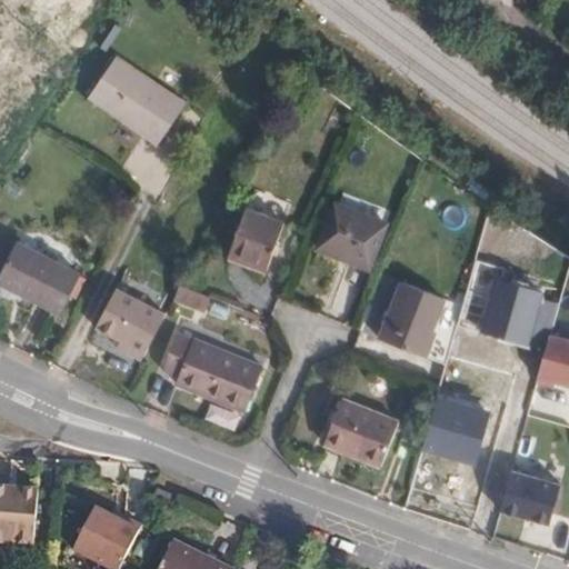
[(90,96),(159,142),(185,106),(186,102),(118,57),(90,96)]
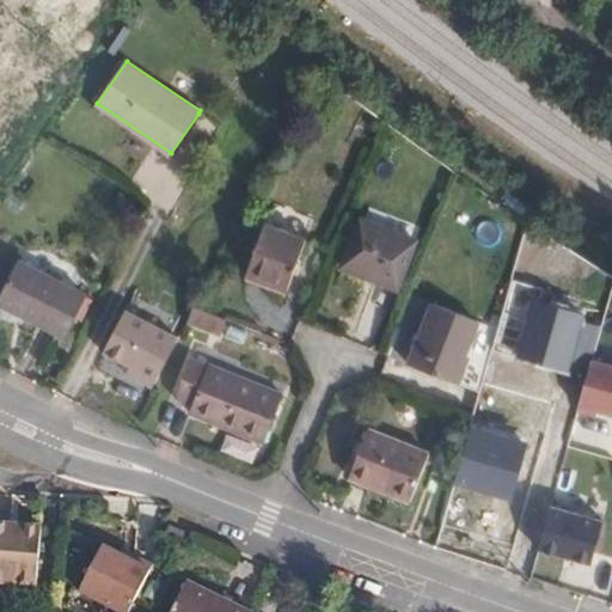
[(199,114),(171,153),(188,164),(215,126),(199,114)]
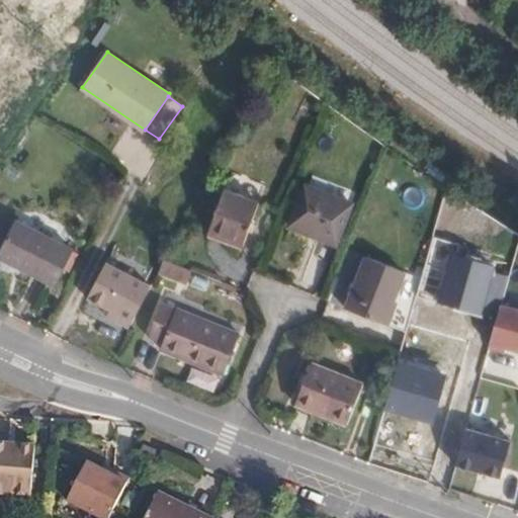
[(304,188),(288,227),(335,246),(351,207),(304,188)]
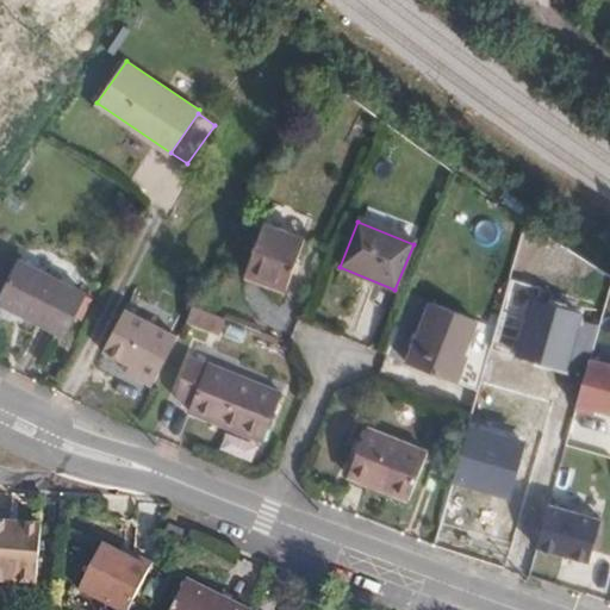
[(262,224),(242,273),(284,288),(304,242),(262,224)]
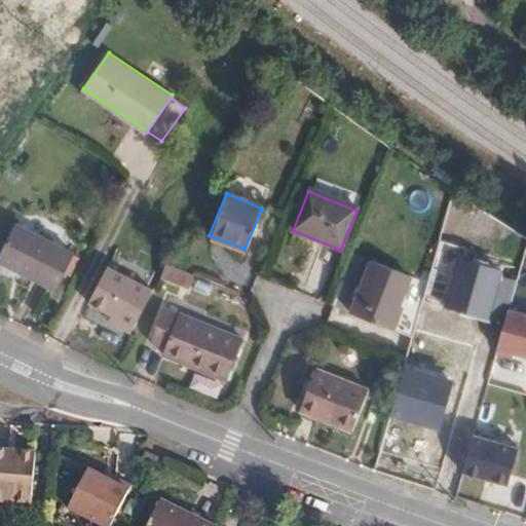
[(15,222),(0,251),(0,260),(54,288),(74,253),(15,222)]
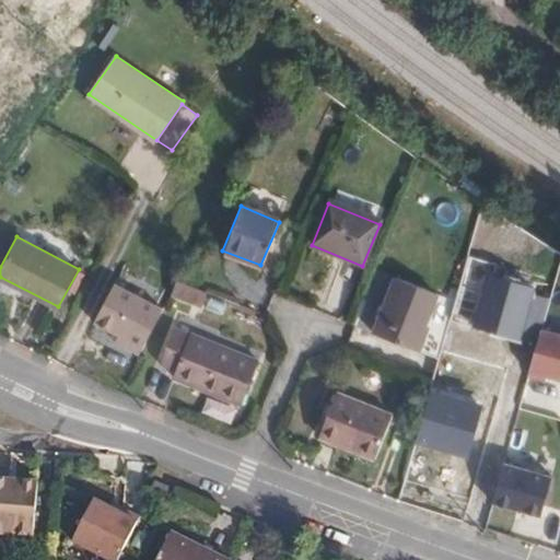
[(176,280),(167,295),(200,310),(208,293),(176,280)]
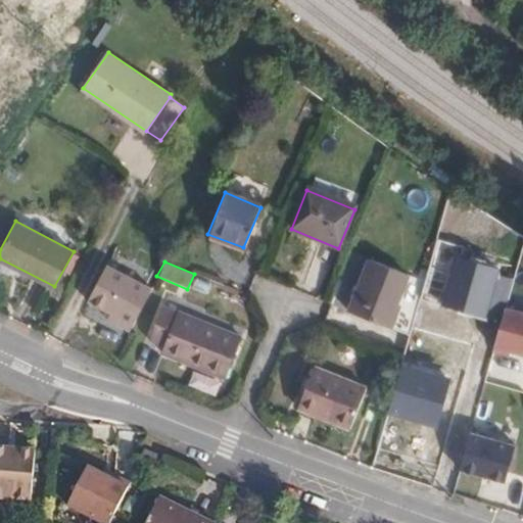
[(368,262),(348,313),(387,329),(395,306),(392,305),(403,276),(368,262)]
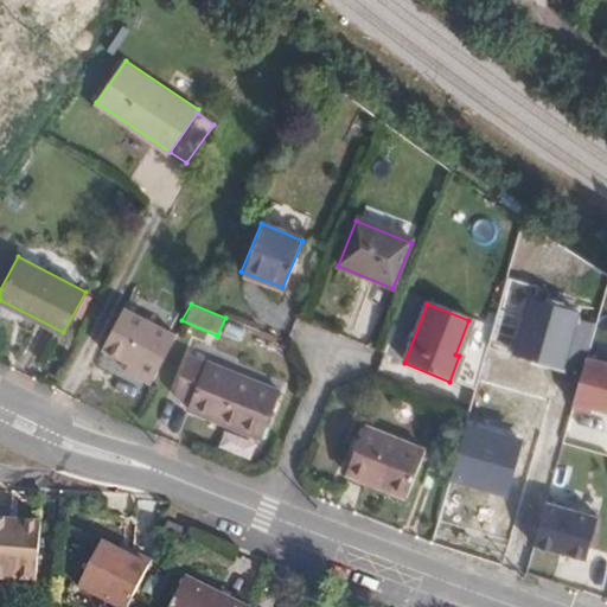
[(590,403),(606,408),(606,358),(586,353),(572,404),(589,409),(590,403)]
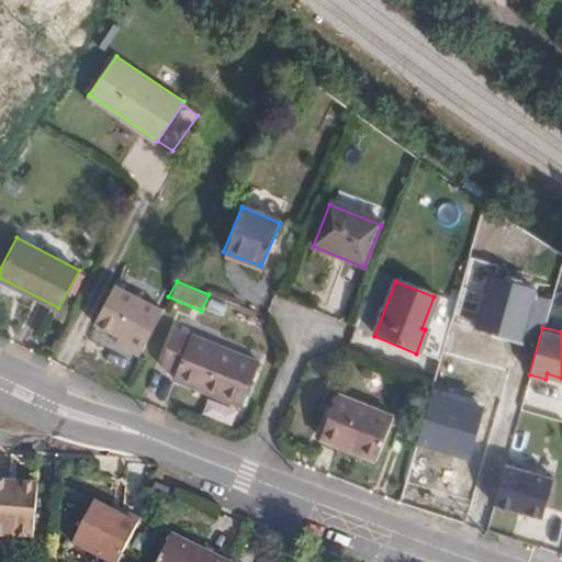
[(172,329),(159,361),(175,368),(170,380),(238,408),(256,364),(172,329)]
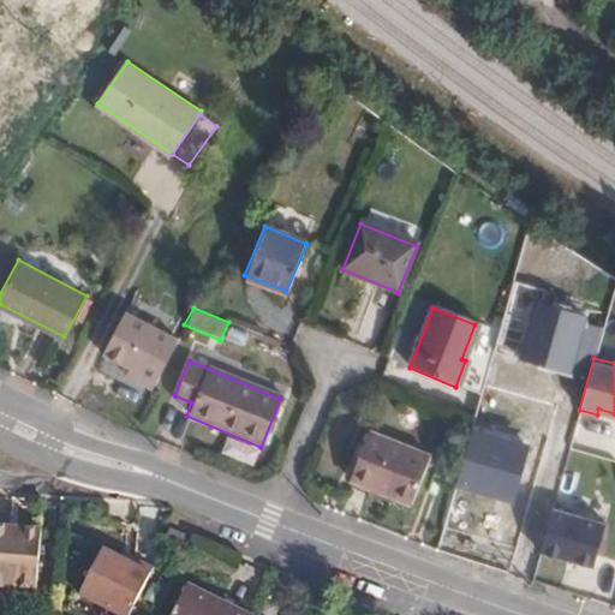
[(365,434),(346,479),(407,505),(427,459),(365,434)]
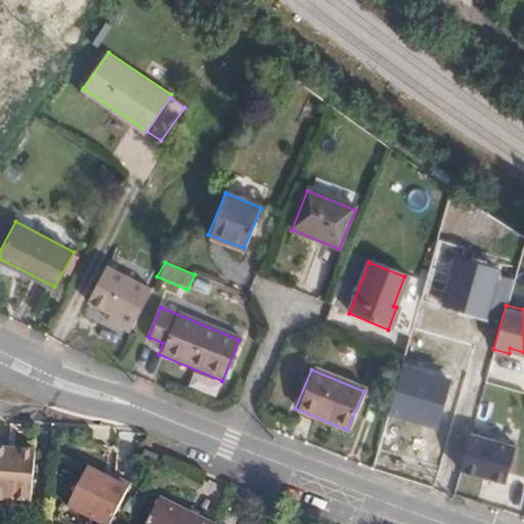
[(460,467),(504,479),(514,444),(470,432),(460,467)]
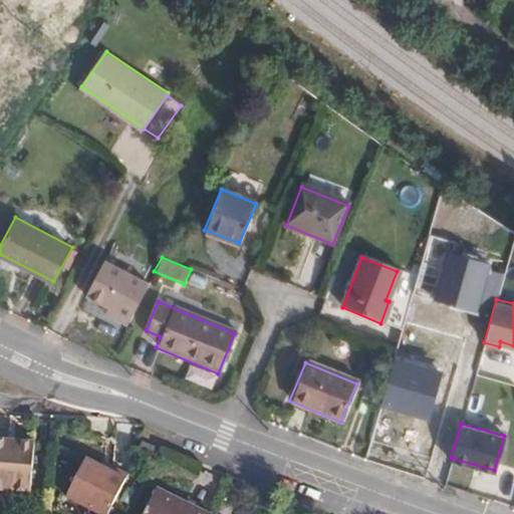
[(35,439),(0,436),(0,490),(31,493),(35,439)]
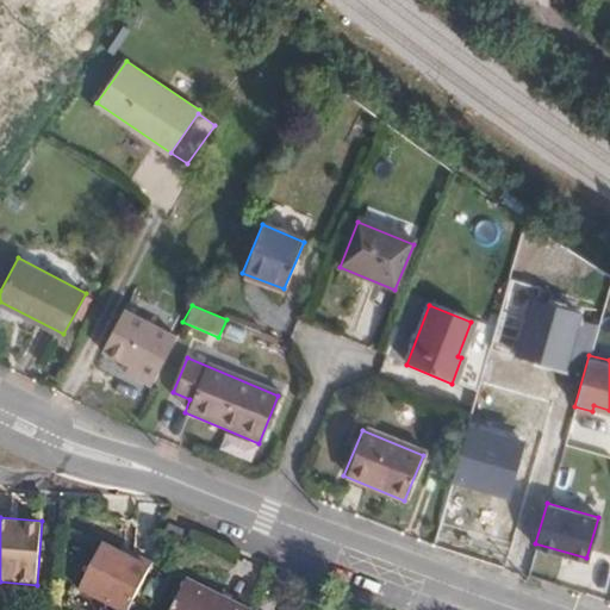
[(156,517),(151,528),(166,534),(170,523),(156,517)]
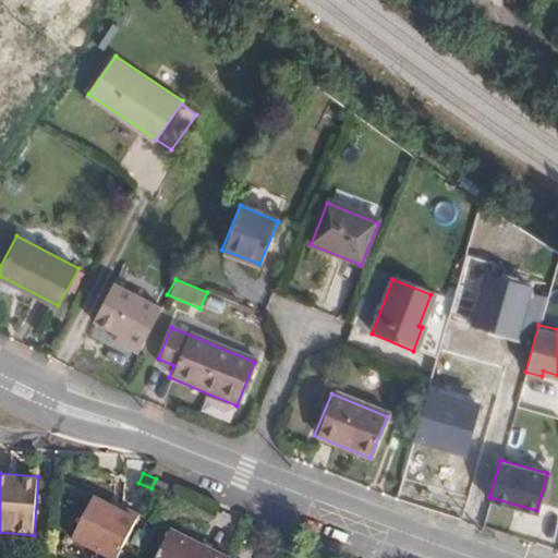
[(95,495),(71,541),(104,557),(119,557),(142,513),(122,504),(120,508),(95,495)]
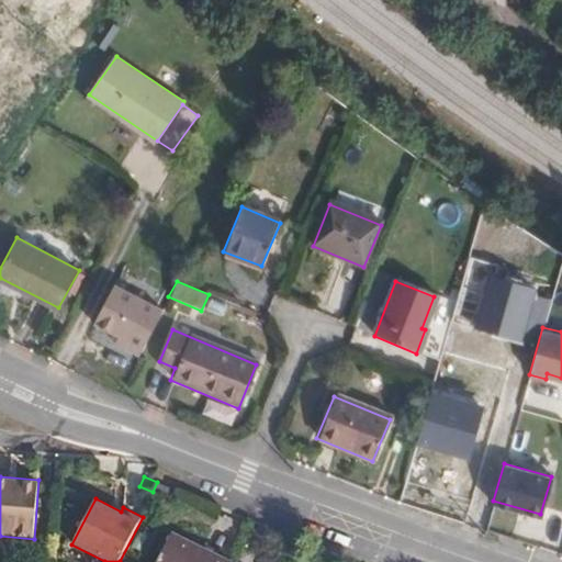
[(222,561),(224,558),(160,530),(146,561),(222,561)]
